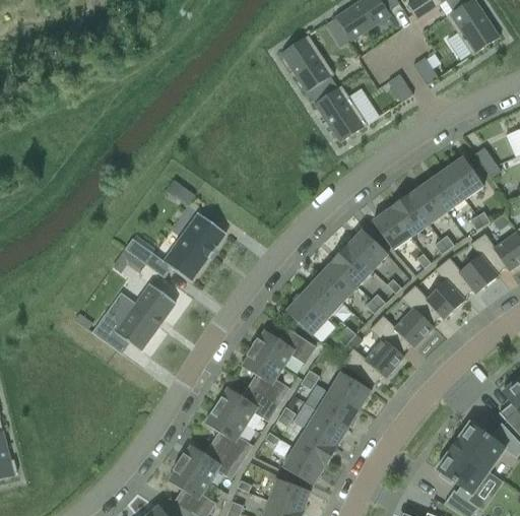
[(360,0),(335,16),(336,17),(351,41),(390,14),(388,11),(399,3),(397,0),(360,0)]
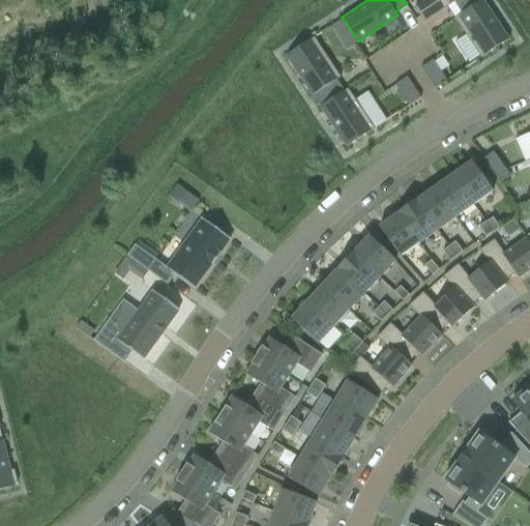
[(422,0),(415,5),(424,20),(453,0),(455,0),(462,11),(478,0),(422,0)]
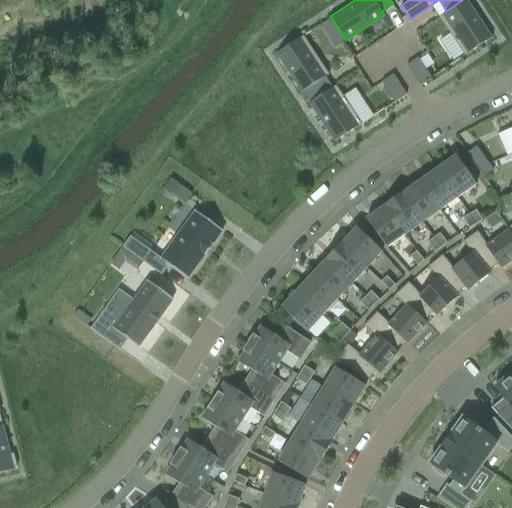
[(446,11),(440,15),(465,53),(492,36),(468,0),(462,0),(446,11)]
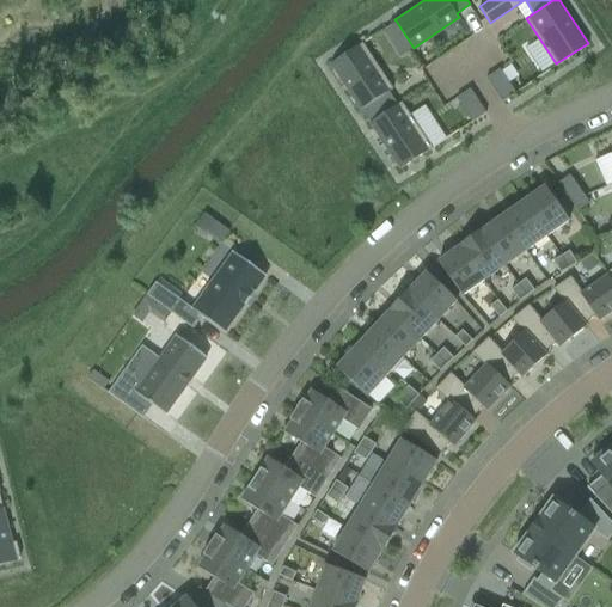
[(393,86),(363,41),(331,61),(369,121),(398,102),(389,89),(393,86)]
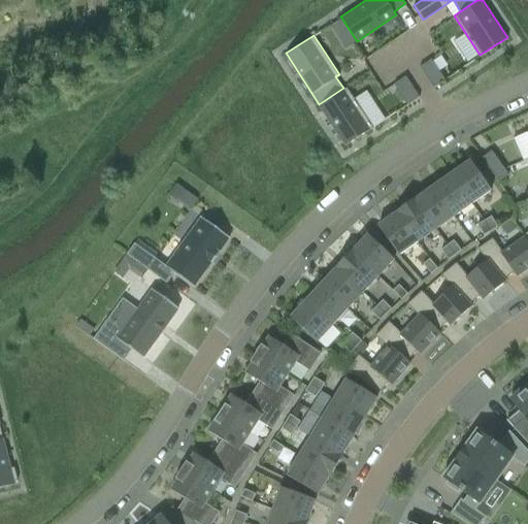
[(420,65),(433,86),(446,77),(432,58),(420,65)]
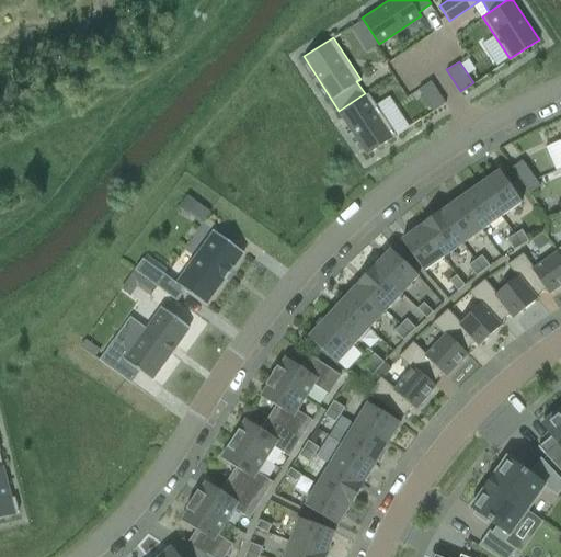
[(419,88),(433,110),(446,101),(431,79),(419,88)]
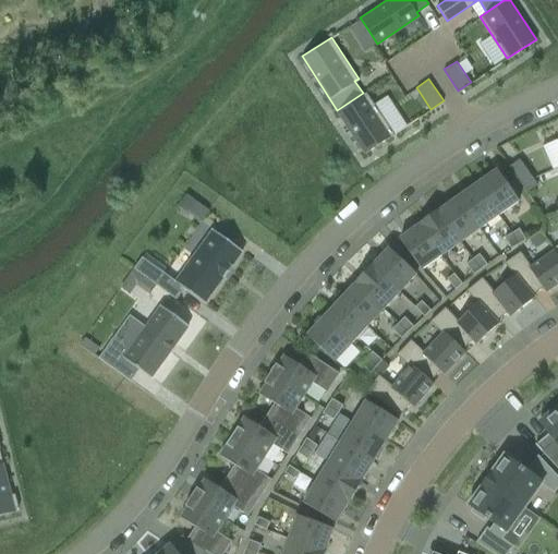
[(365,152),(395,133),(366,91),(363,93),(337,110),(365,152)]
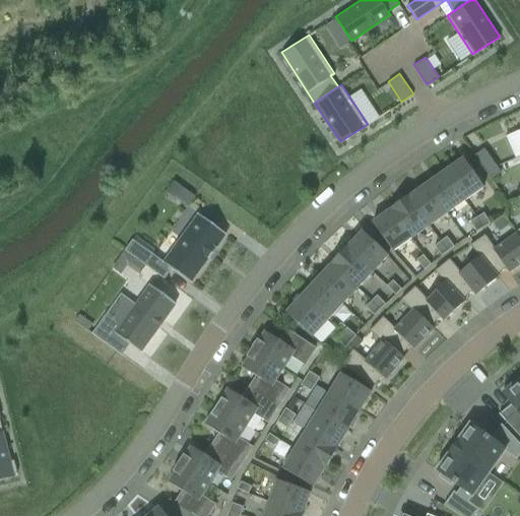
[(491,177),(501,170),(484,146),(474,153),(491,177)]
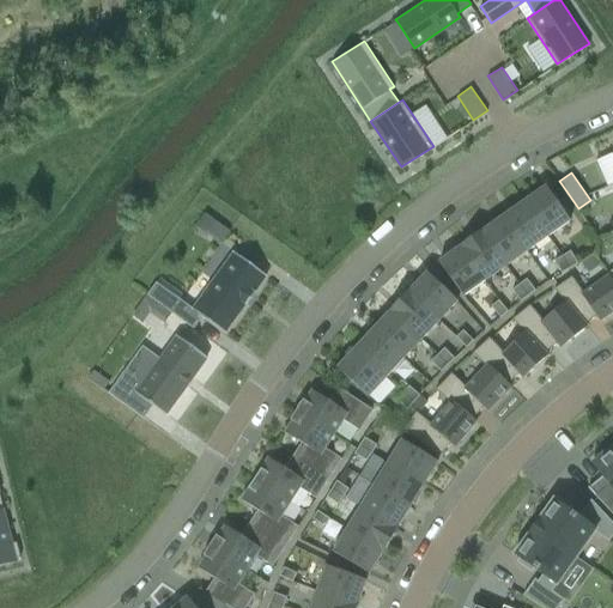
[(525,199),(548,233),(570,218),(546,184),(525,199)]
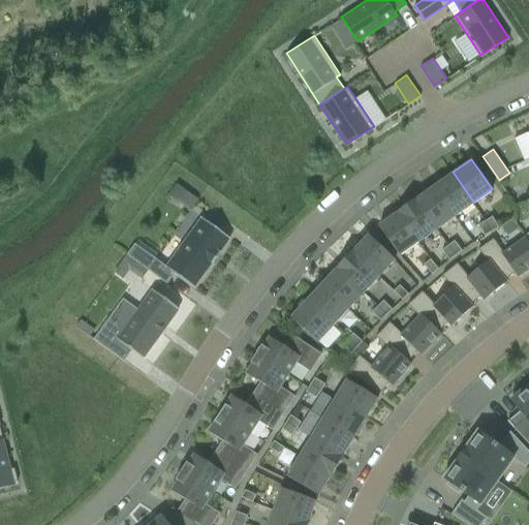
[(455,214),(473,202),(453,172),(434,185),(455,214)]
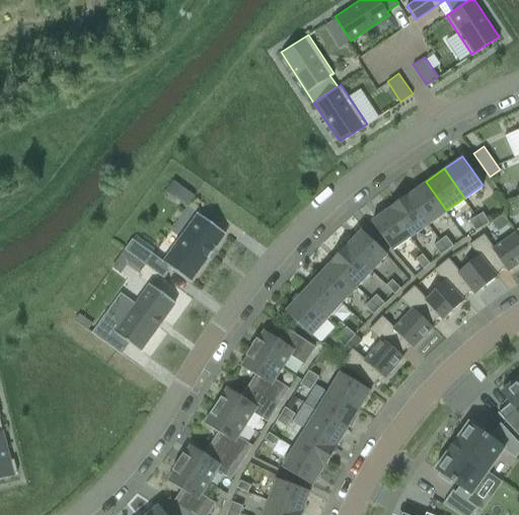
[(409,193),(408,194),(429,223),(446,210),(426,181),(409,194),(409,193)]
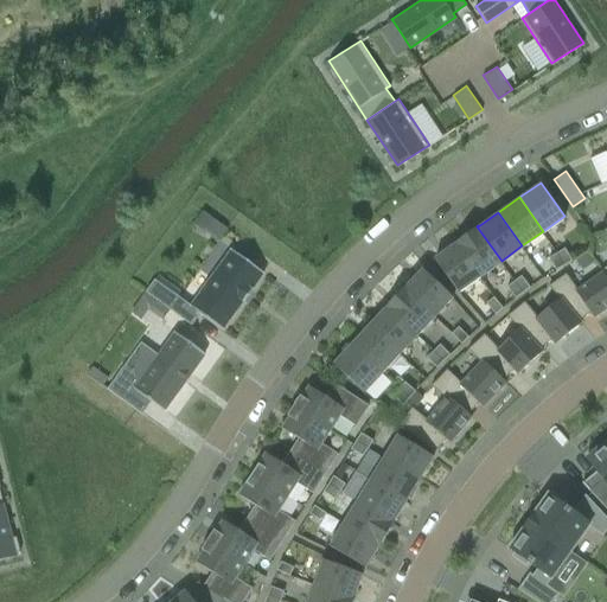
[(218,219),(210,232),(218,238),(228,226),(218,219)]
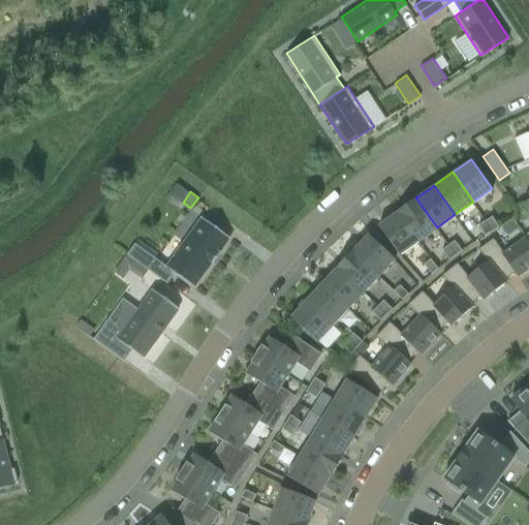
[(415,197),(397,210),(418,240),(437,227),(415,197)]
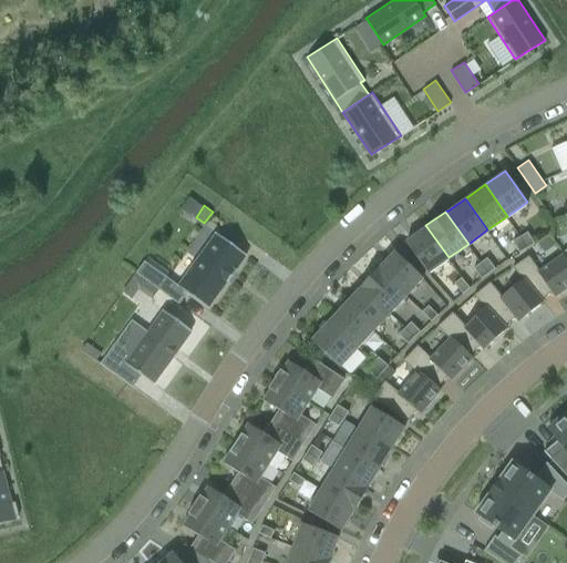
[(429,272),(449,257),(425,225),(425,226),(405,241),(429,272)]
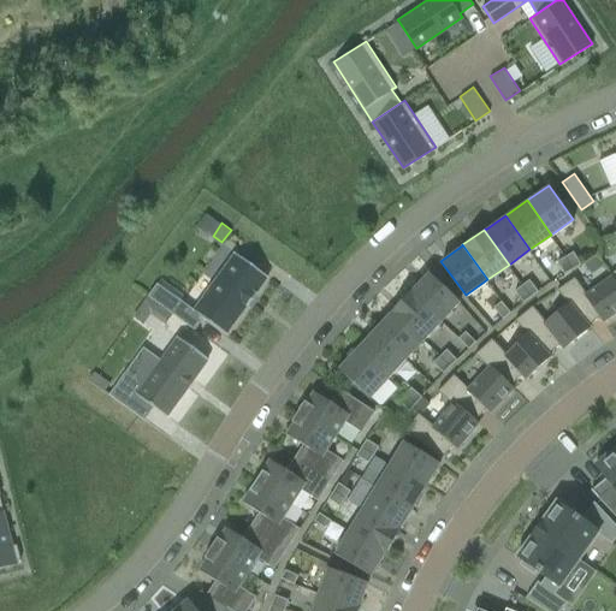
[(195,328),(203,315),(227,332),(247,304),(248,306),(258,291),(256,291),(268,274),(235,250),(193,307),(181,298),(171,312),(195,328)]
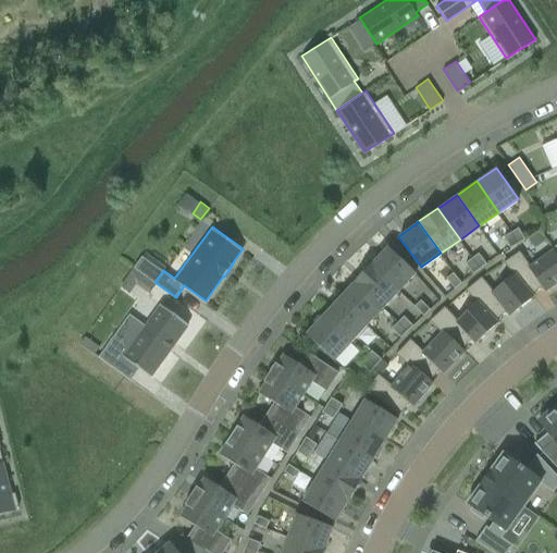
[(511,231),(518,242),(525,237),(518,226),(511,231)]
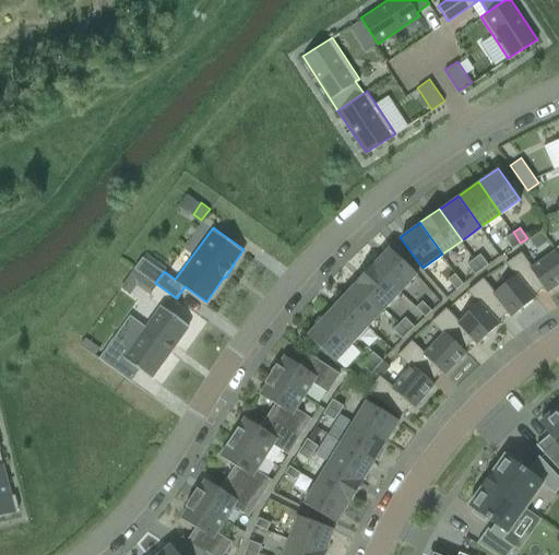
[(531,238),(536,247),(548,239),(542,231),(531,238)]
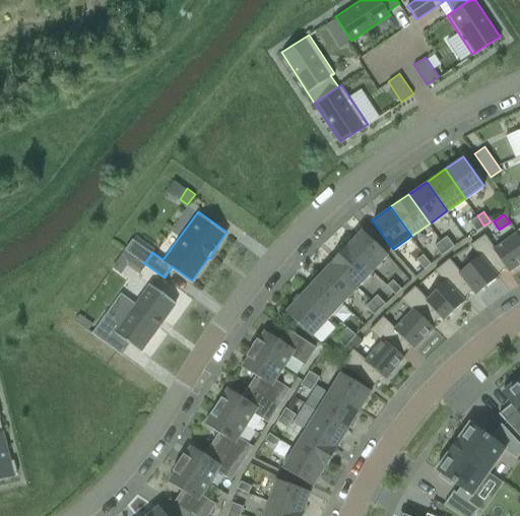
[(483,226),(477,215),(470,219),(476,230),(483,226)]
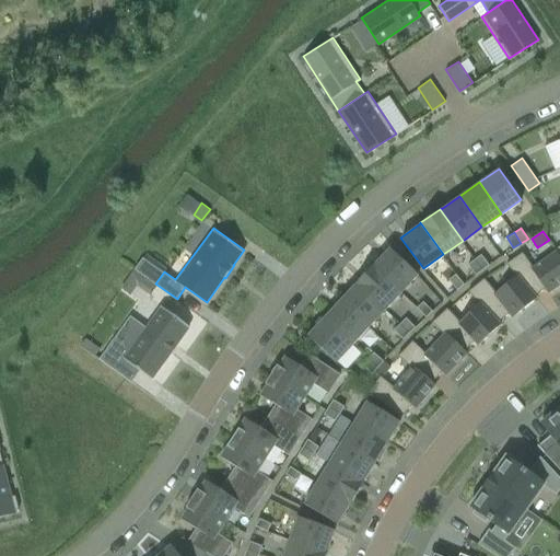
[(373,264),(401,291),(418,273),(391,246),(374,264),(373,264)]
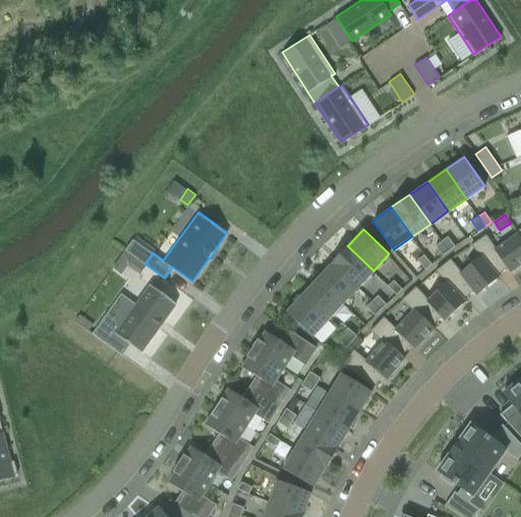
[(486,233),(471,243),(480,255),(481,254),(498,274),(507,267),(510,271),(520,263),(520,236),(518,232),(496,247),(486,233)]
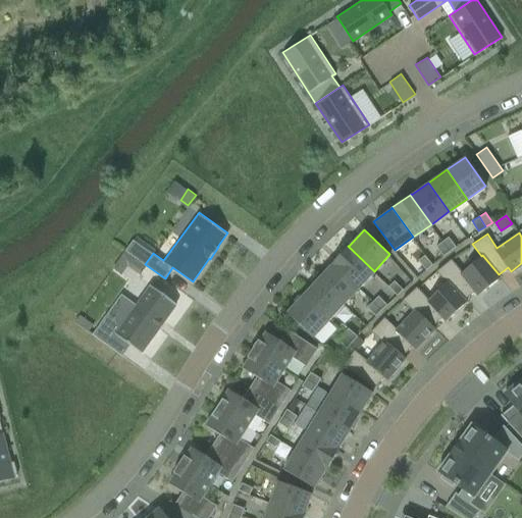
[(442,241),(450,250),(456,245),(449,236),(442,241)]
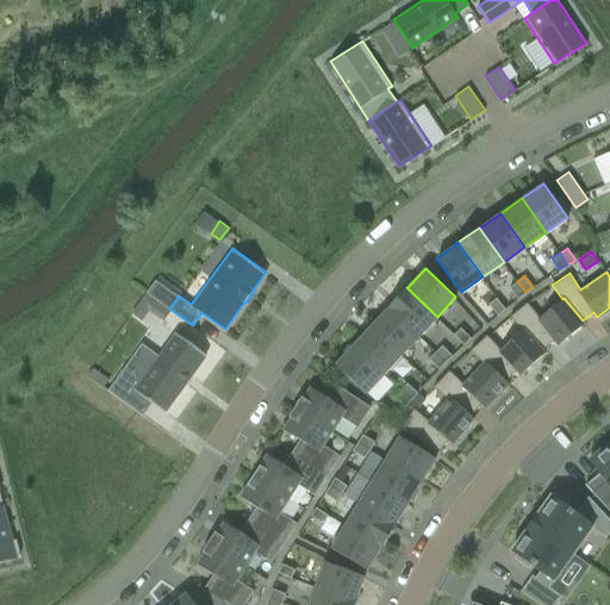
[(526,292),(517,281),(509,286),(518,298),(526,292)]
